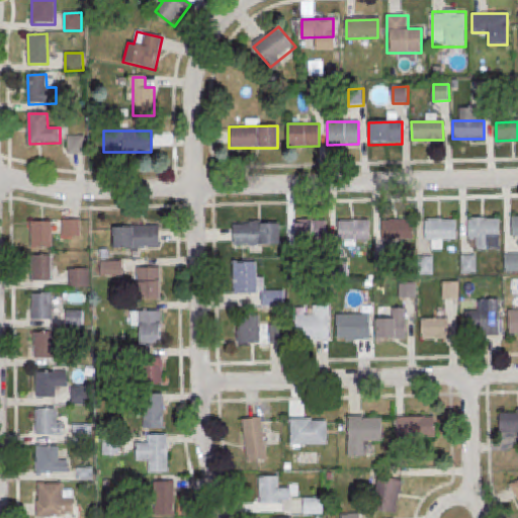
[(67,137),(84,136),(84,154),(67,154),(67,137)]
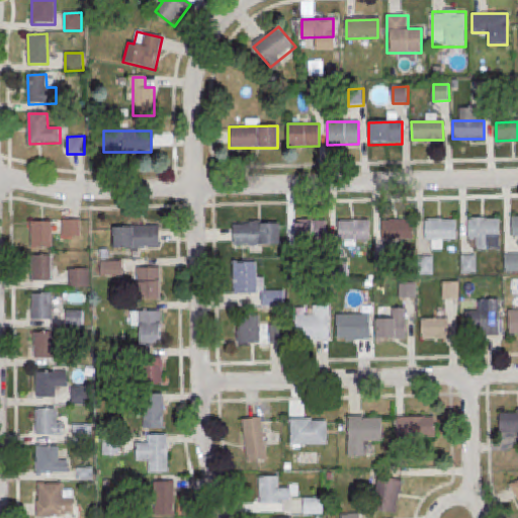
[(467,221),(500,220),(500,250),(476,251),(476,238),(468,238),(467,221)]
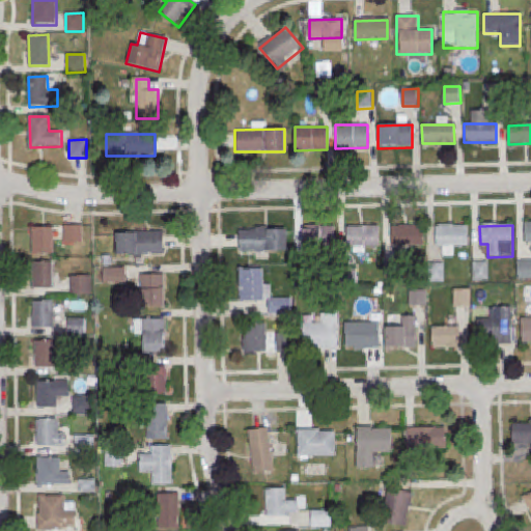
[(63,226),(84,226),(85,246),(64,246),(63,226)]
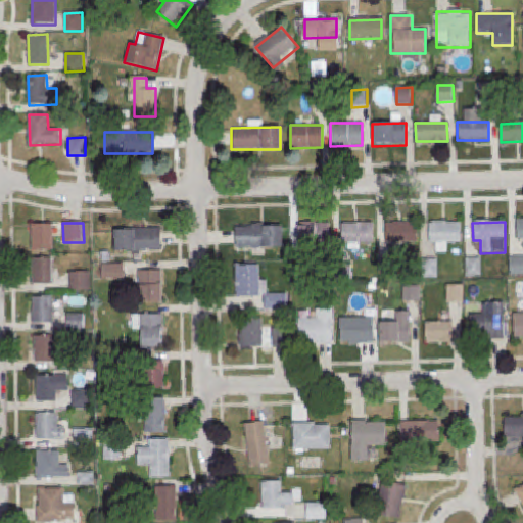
[(340,224),(372,223),(373,241),(341,242),(340,224)]
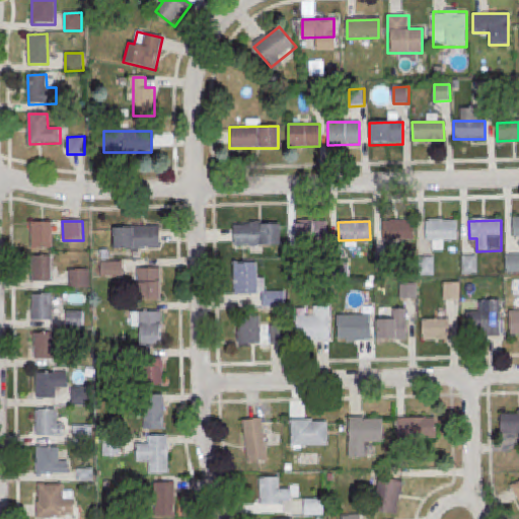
[(381,222),(413,221),(414,239),(382,240),(381,222)]
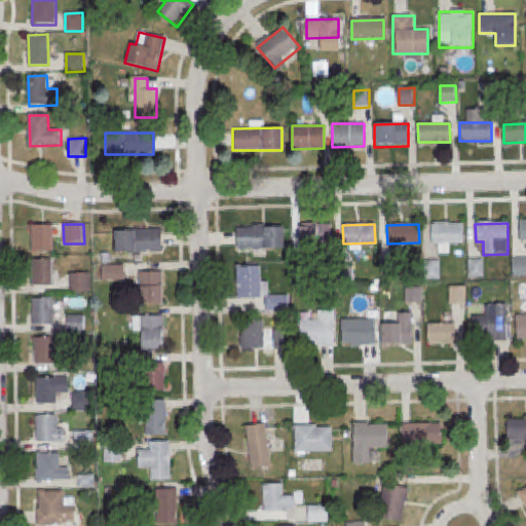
[(431,224),(463,224),(464,242),(433,242),(431,224)]
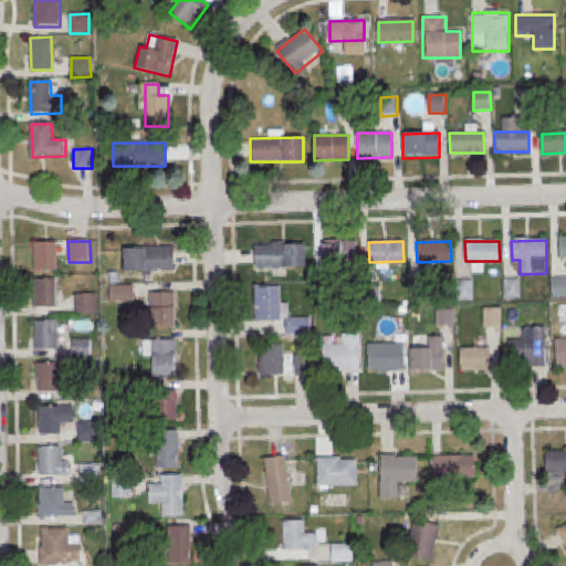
[(35,242),(56,242),(58,271),(35,271),(35,242)]
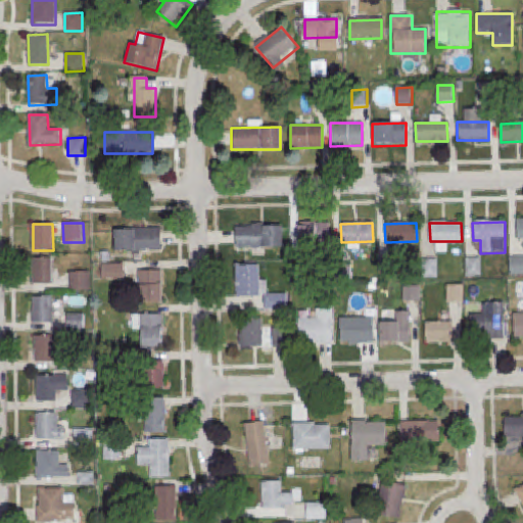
[(284,248),(284,224),(235,224),(235,248),(284,248)]
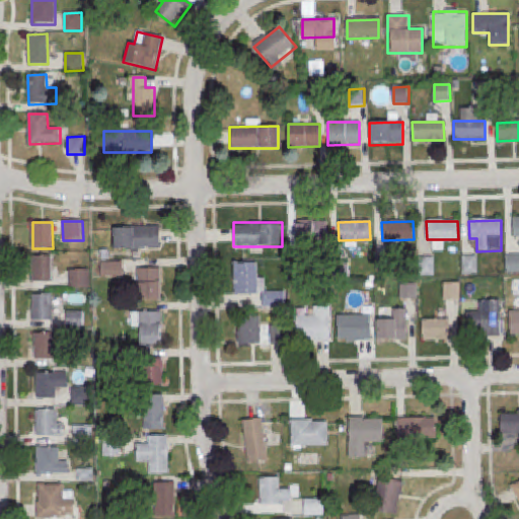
[(326,241),(326,222),(296,222),(296,241),(326,241)]
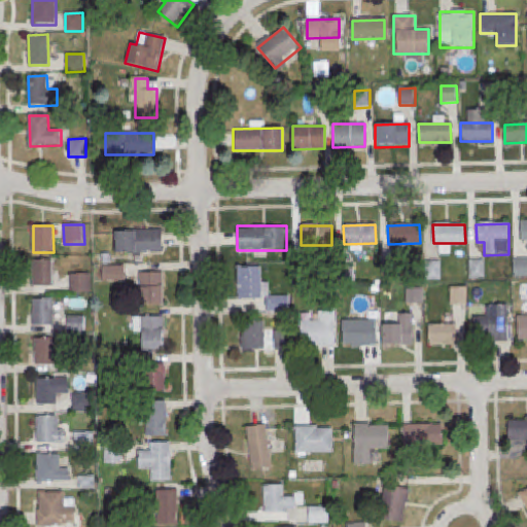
[(114,252),(163,252),(163,231),(114,231),(114,252)]
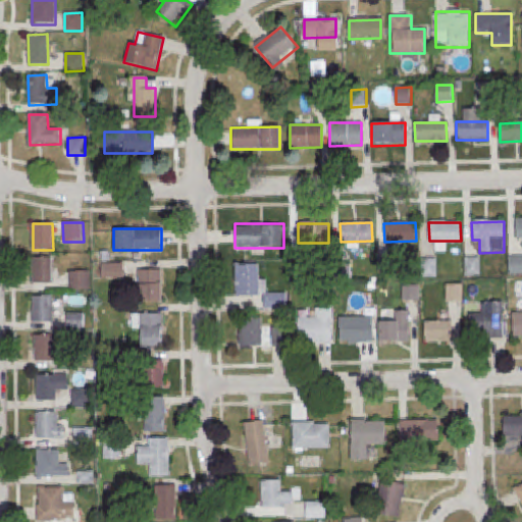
[(32,258),(52,257),(52,283),(33,283),(32,258)]
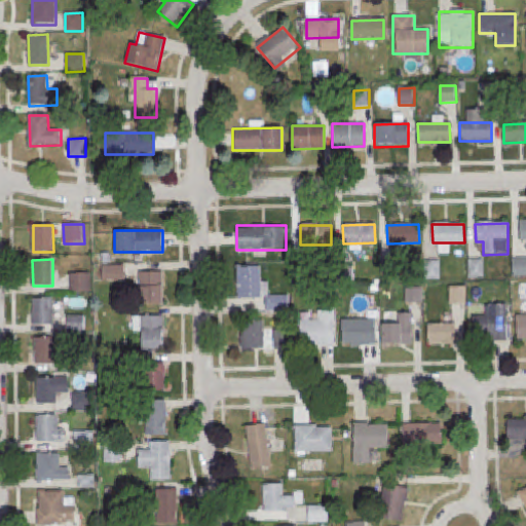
[(514,260),(525,259),(525,276),(514,277),(514,260)]
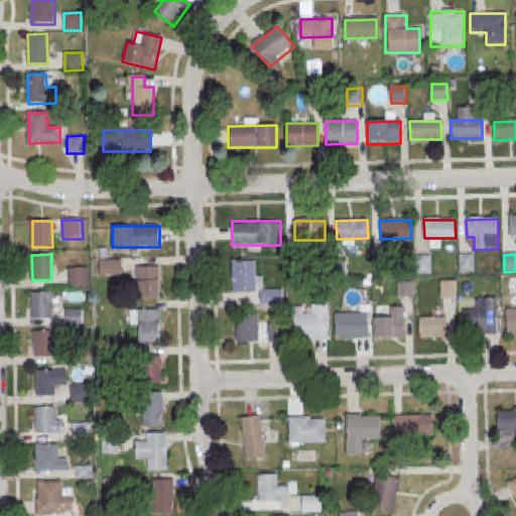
[(460,256),(475,255),(476,272),(461,272),(460,256)]
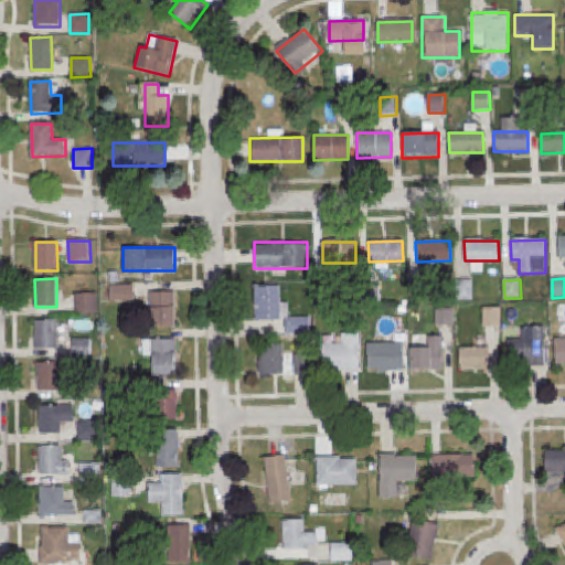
[(456,283),(473,281),(473,300),(457,300),(456,283)]
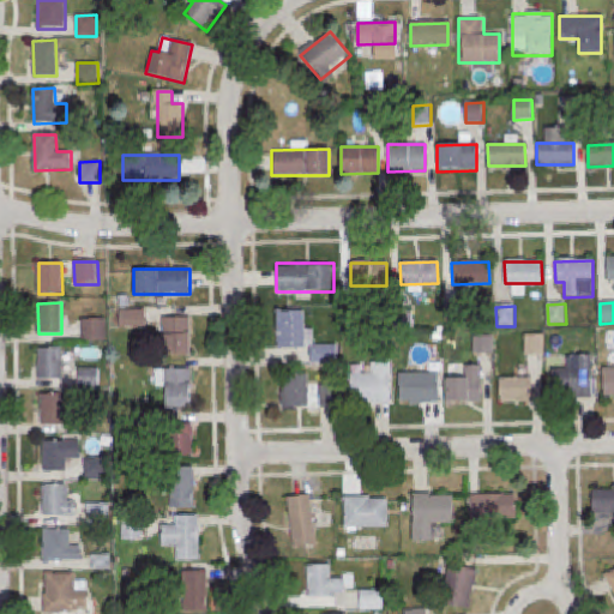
[(393,308),(413,308),(413,329),(395,329),(393,308)]
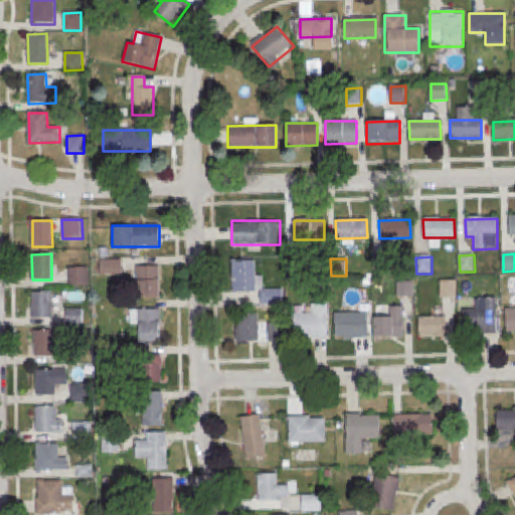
[(100,262),(115,261),(115,276),(101,277),(100,262)]
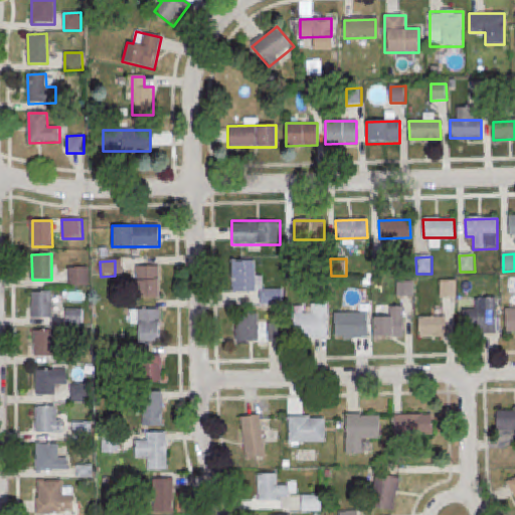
[(282,290),(263,290),(263,276),(256,276),(256,262),(232,262),(232,293),(261,293),(261,306),(282,305),(282,290)]
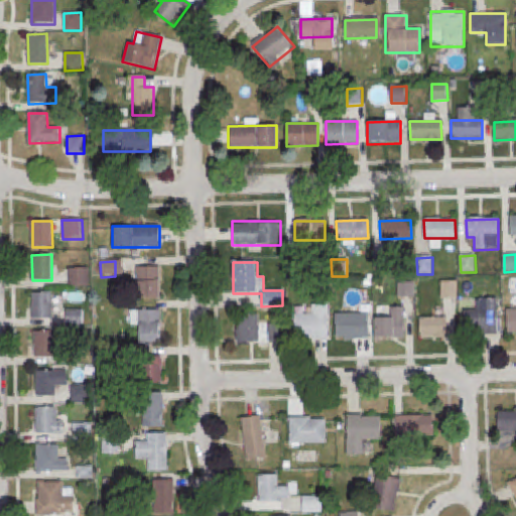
[(137,267),(157,266),(158,300),(138,301),(137,267)]
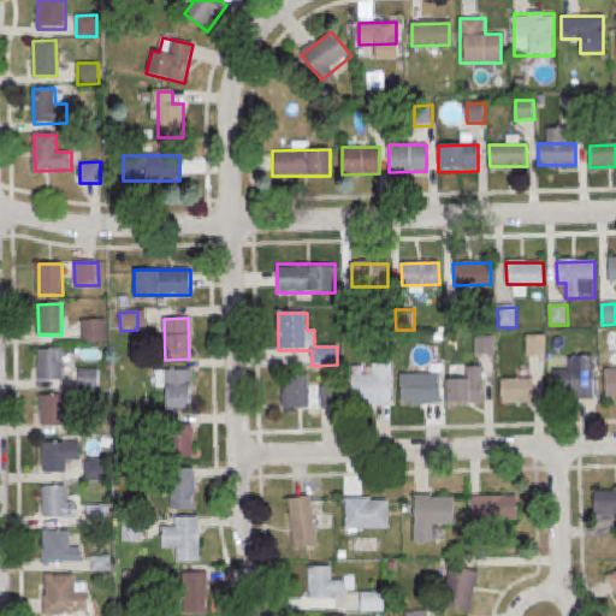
[(82,321),(106,321),(107,344),(83,344),(82,321)]
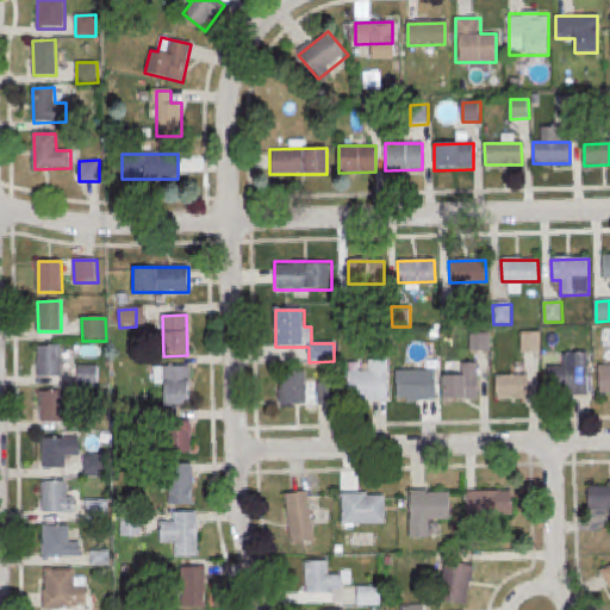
[(471,334),(490,332),(490,353),(472,353),(471,334)]
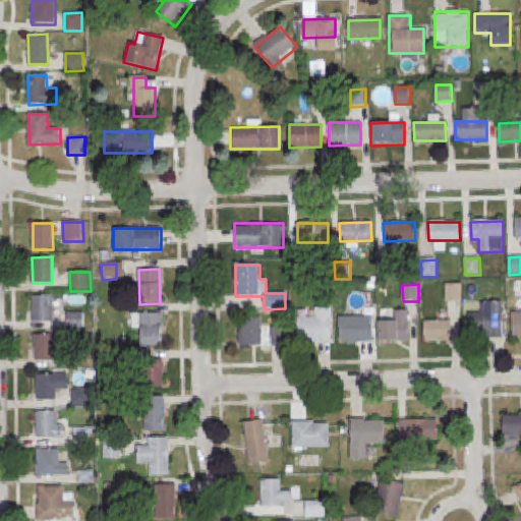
[(446,285),(462,284),(462,301),(447,302),(446,285)]
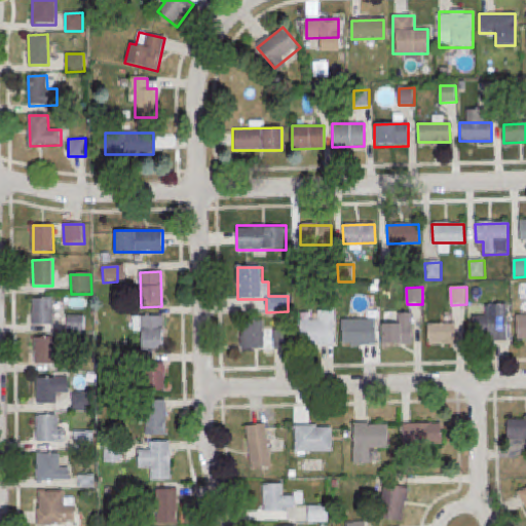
[(33,298),(52,298),(53,325),(33,325),(33,298)]
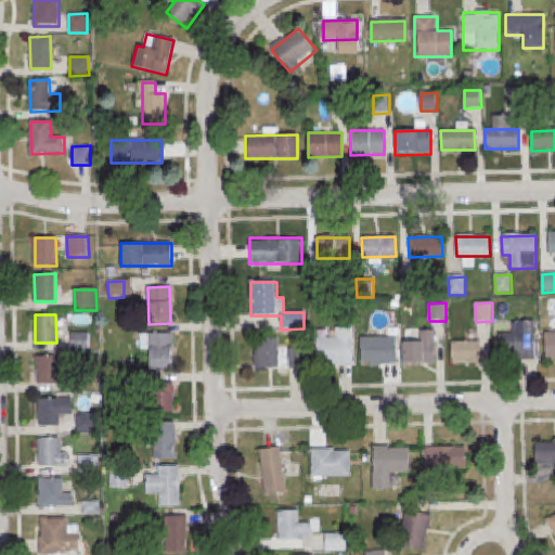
[(500,334),(523,333),(523,323),(534,323),(536,358),(500,359),(500,334)]
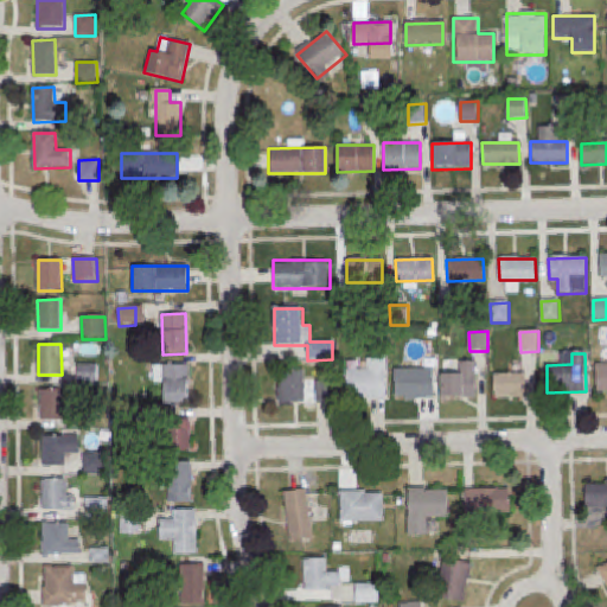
[(346,370),(369,370),(369,360),(385,359),(387,400),(369,400),(369,397),(346,398),(346,370)]
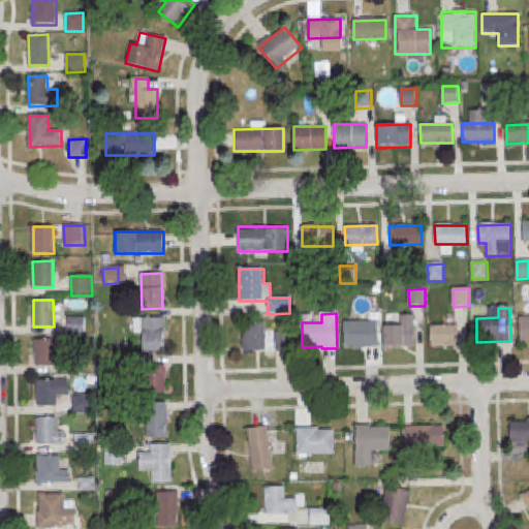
[(384,327),(402,325),(401,316),(415,315),(416,345),(384,346),(384,327)]
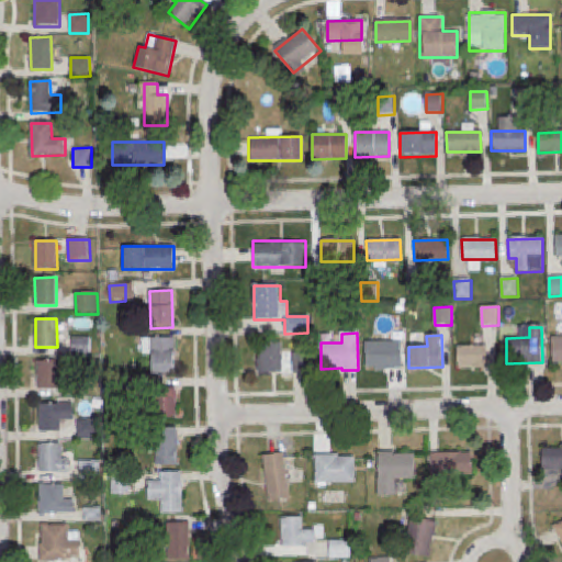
[(551,337),(561,336),(561,362),(552,363),(551,337)]
